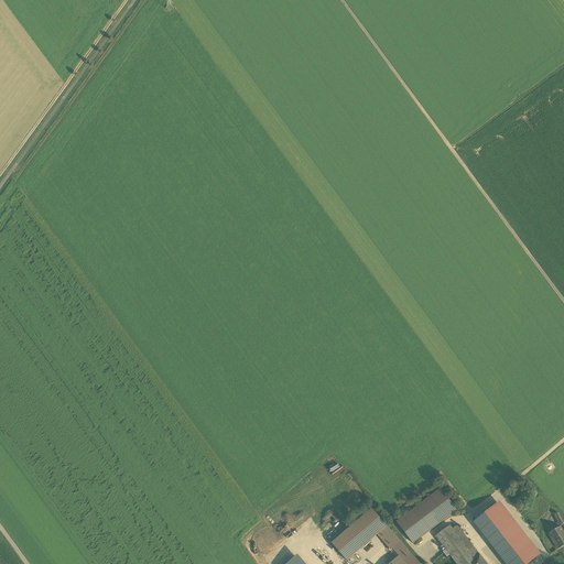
[(397,522),(413,544),(457,511),(441,489),(397,522)]
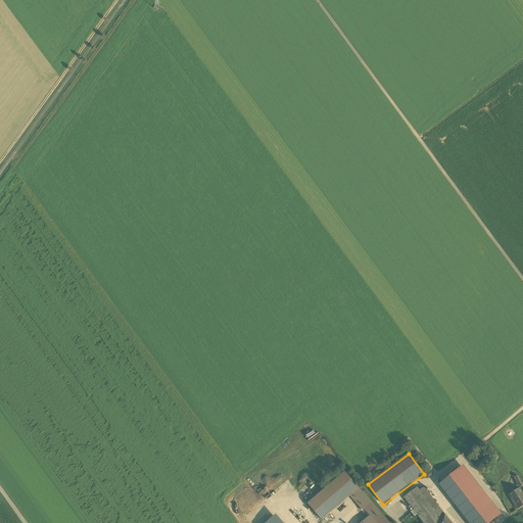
[(463,465),(459,468),(496,517),(501,514),(463,465)]
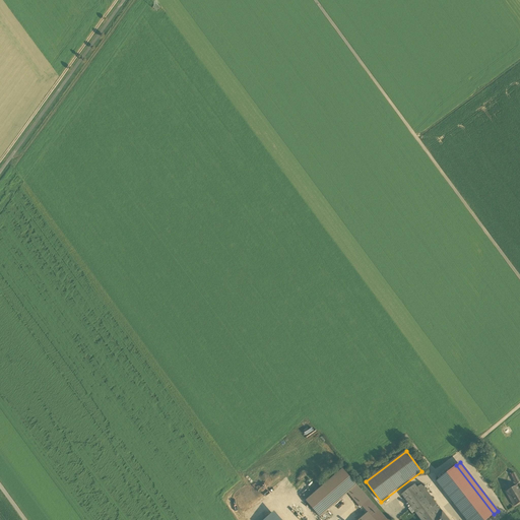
[(437,481),(466,519),(485,519),(494,514),(456,465),(437,481)]
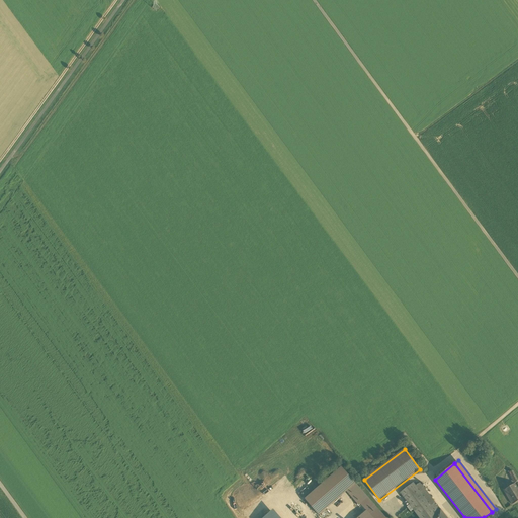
[(305,499),(319,515),(346,491),(355,484),(341,467),(312,493),(305,499)]
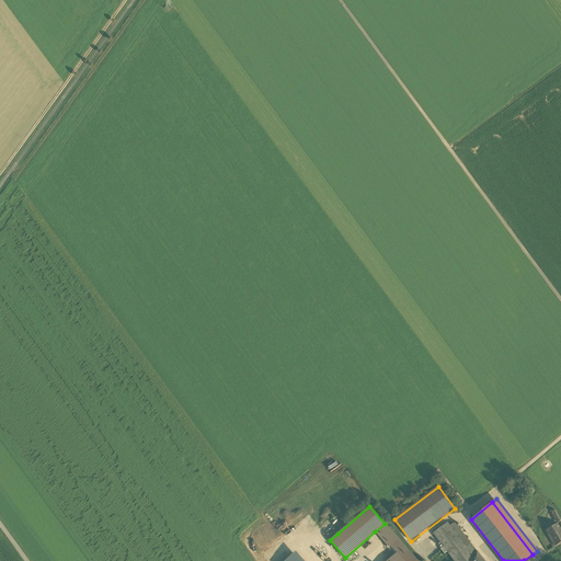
[(554,511),(551,511),(558,523),(560,522),(557,512),(556,512),(554,511)]
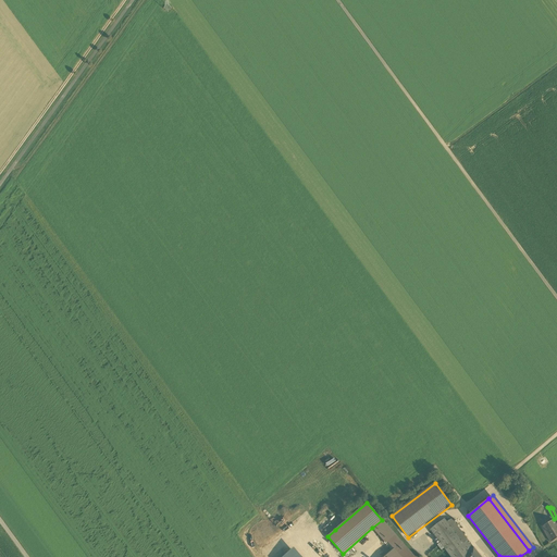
[(430,530),(450,556),(460,556),(467,553),(461,546),(468,541),(453,520),(447,523),(444,519),(430,530)]
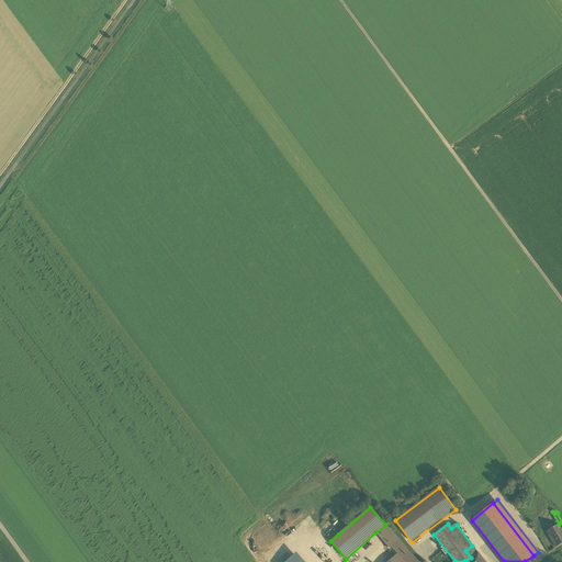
[(398,540),(385,525),(375,532),(390,548),(391,547),(398,540)]
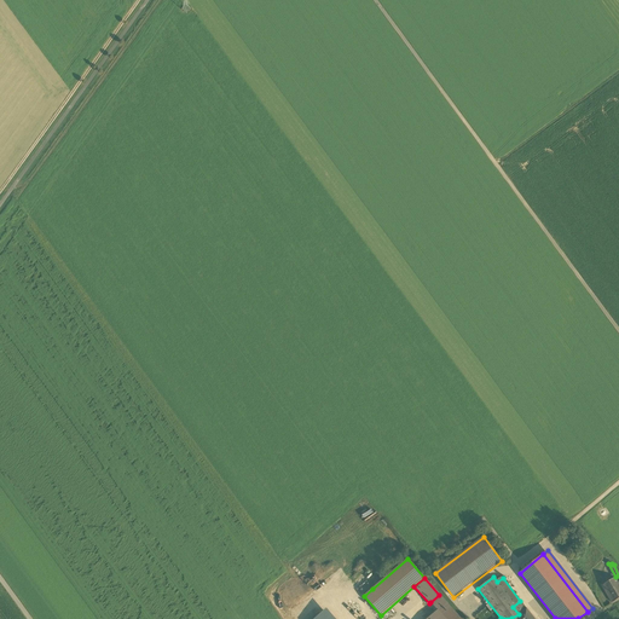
[(605,590),(612,603),(618,599),(618,584),(614,578),(602,585),(605,590)]
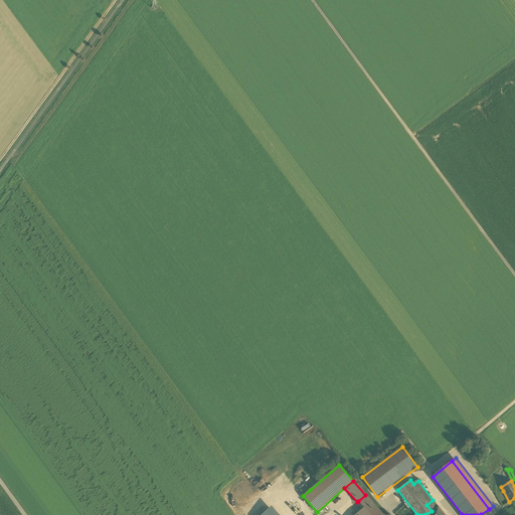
[(299,492),(303,496),(310,490),(306,485),(299,492)]
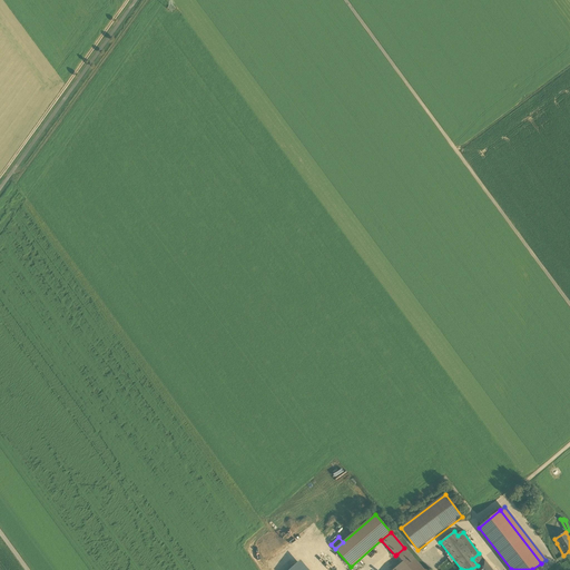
[(423,569),(404,548),(396,554),(403,561),(392,569),(423,569)]
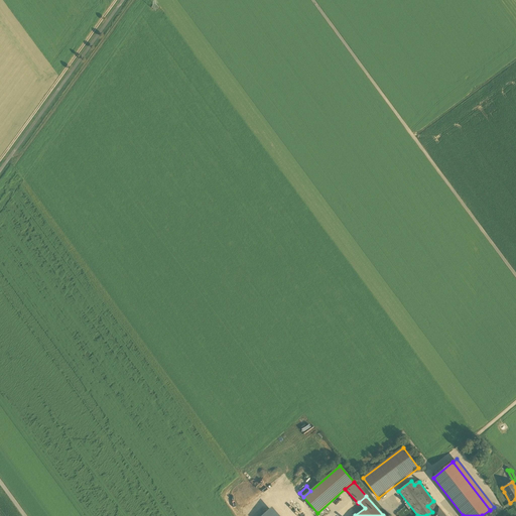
[(279,507),(283,503),(279,499),(274,503),(279,507)]
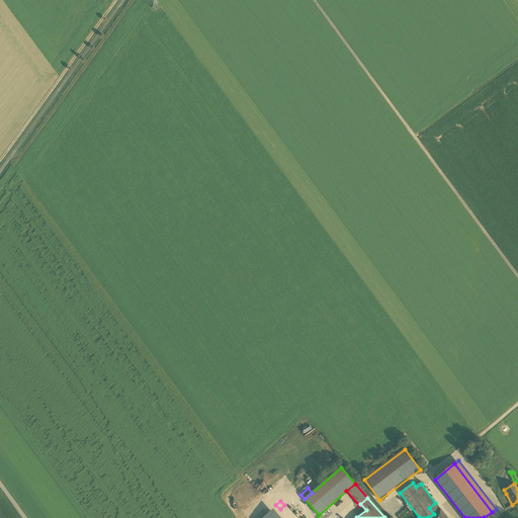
[(446,517),(435,503),(429,508),(434,514),(428,517),(446,517)]
